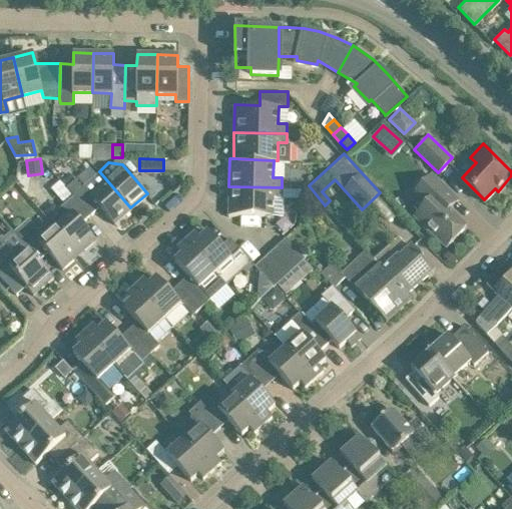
[(130,207),(99,171),(82,186),(88,193),(99,205),(114,222),(130,207)]
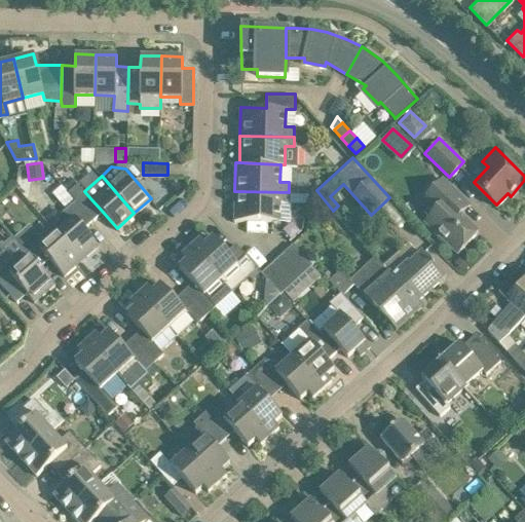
[(424,220),(457,252),(478,230),(459,213),(469,203),(442,178),(422,197),(435,210),(424,220)]
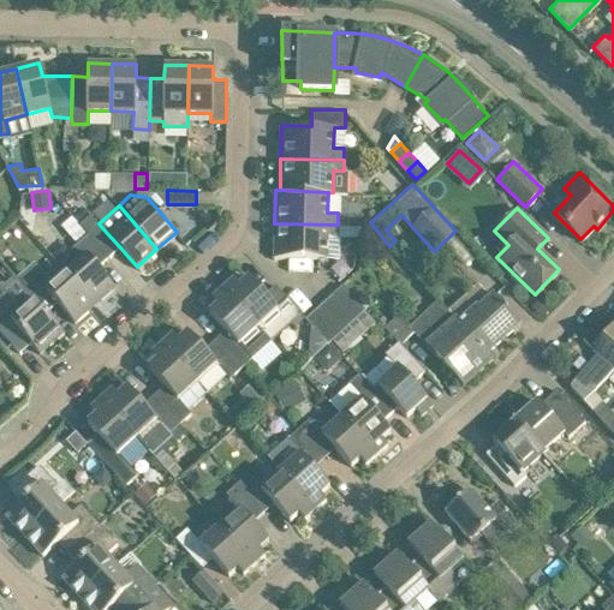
[(88,233),(99,223),(90,213),(79,222),(88,233)]
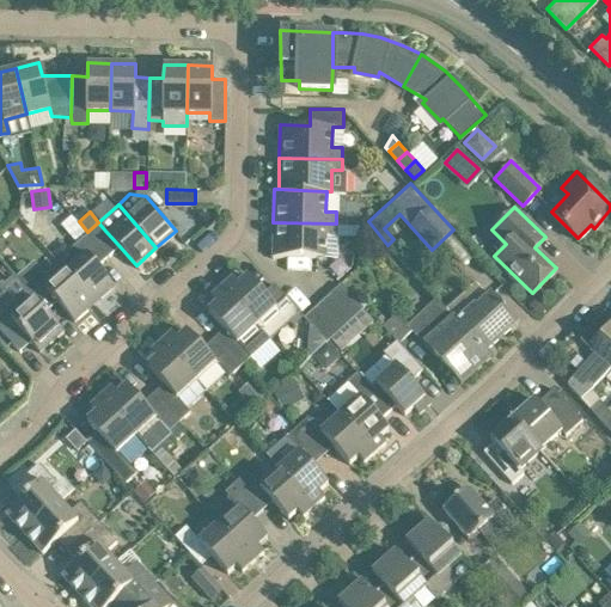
[(98,222),(87,232),(108,255),(118,245),(105,231),(98,222)]
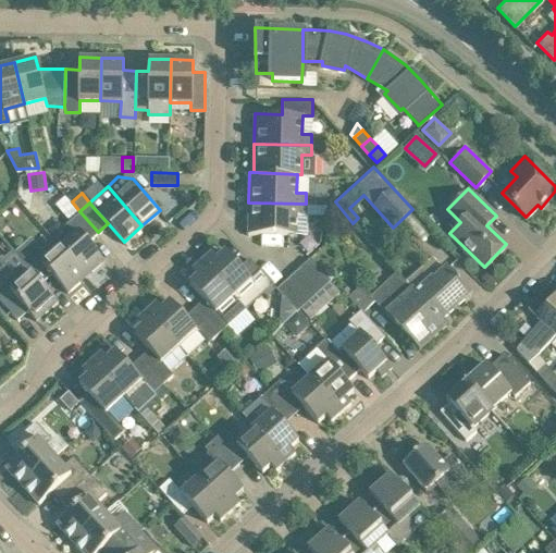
[(306,204),(248,203),(248,232),(296,233),(296,213),(306,213),(306,204)]
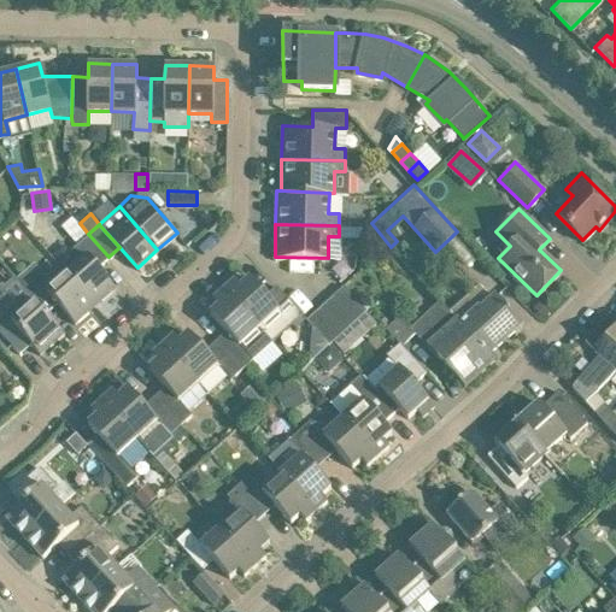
[(80,260),(66,271),(95,304),(115,287),(98,266),(109,257),(88,234),(70,249),(80,260)]
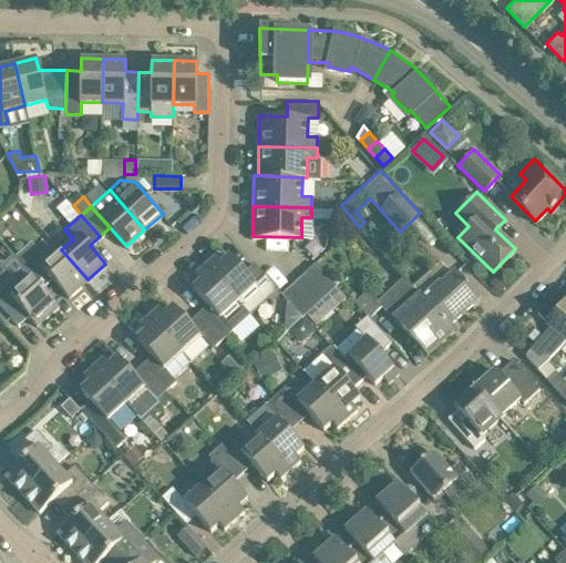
[(23,265),(32,275),(42,287),(52,278),(69,296),(88,279),(61,249),(49,260),(40,251),(23,265)]
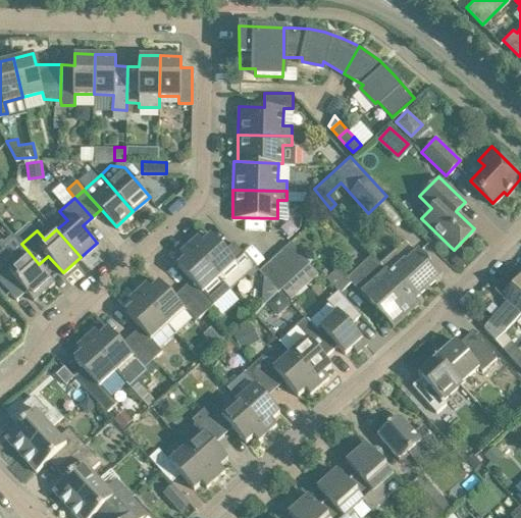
[(198,235),(189,243),(218,275),(229,288),(255,264),(233,240),(224,249),(211,234),(203,241),(198,235)]
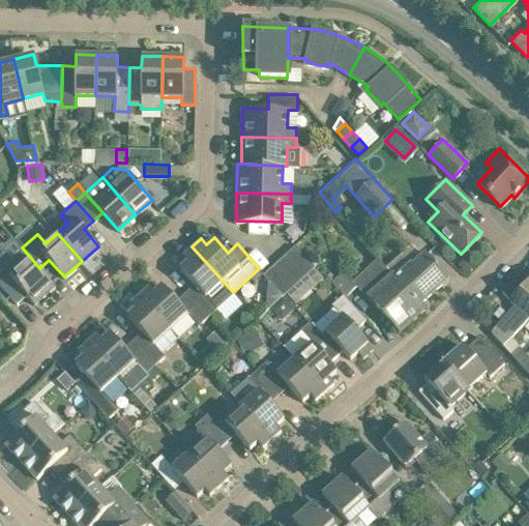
[(392,273),(419,302),(447,278),(425,254),(423,256),(411,242),(385,266),(392,273)]
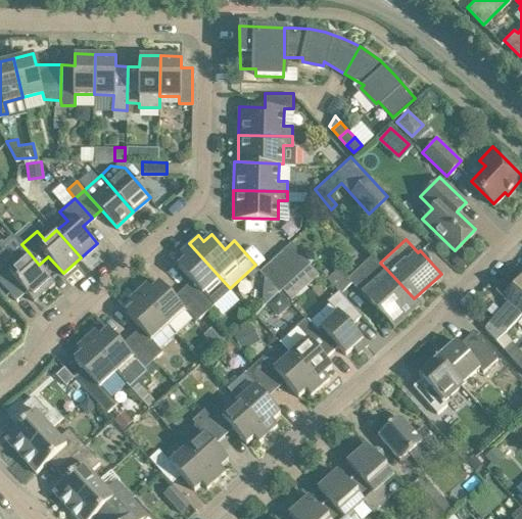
[(305,256),(291,240),(280,250),(299,272),(302,269),(311,262),(310,261),(305,256)]
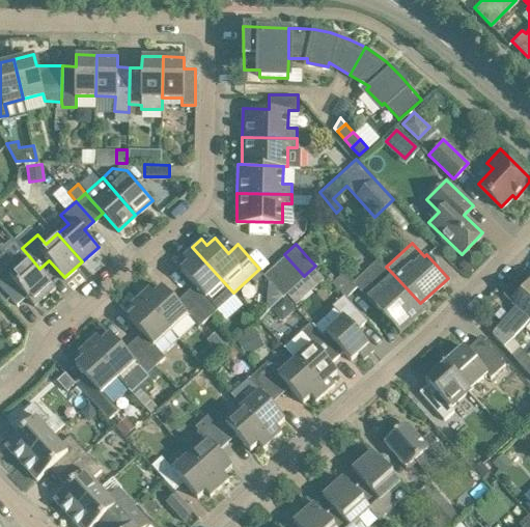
[(222,280),(192,247),(183,255),(188,261),(180,269),(194,283),(185,292),(207,316),(228,298),(233,293),(222,280)]
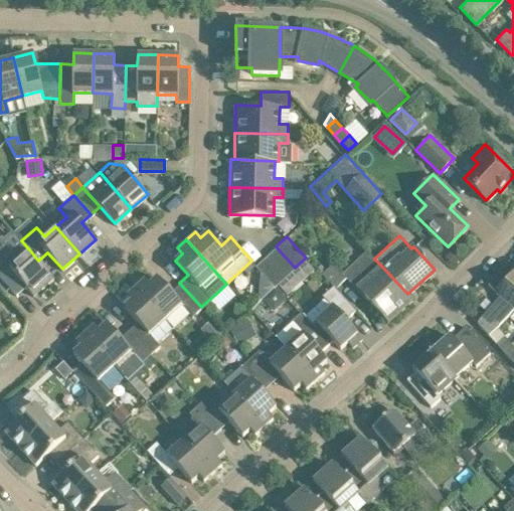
[(276,246),(266,257),(285,277),(287,275),(295,268),(276,246)]
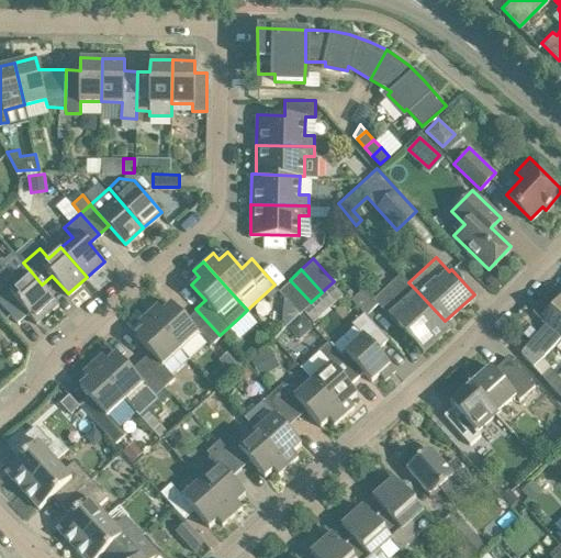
[(328,276),(333,280),(338,275),(335,270),(328,276)]
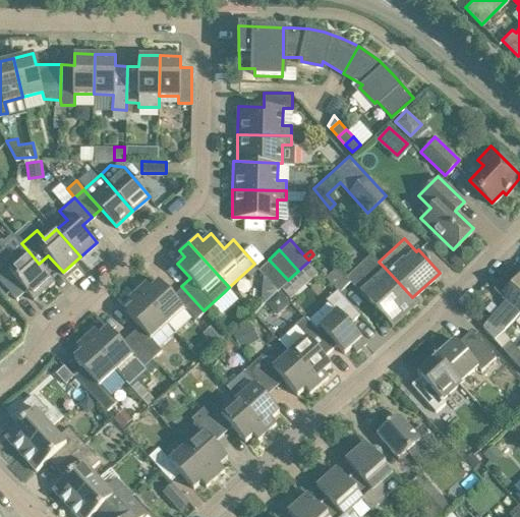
[(39,264),(30,252),(17,264),(10,255),(0,264),(0,277),(9,289),(19,281),(34,298),(54,280),(39,264)]
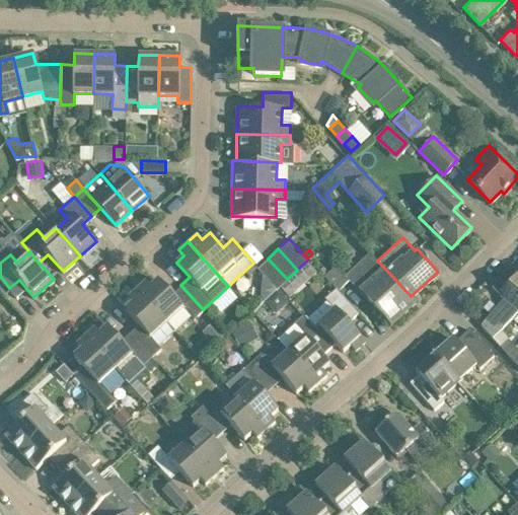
[(390,323),(415,301),(384,268),(377,261),(370,251),(344,275),(335,265),(324,274),(338,289),(350,278),(360,289),(360,290),(390,323)]
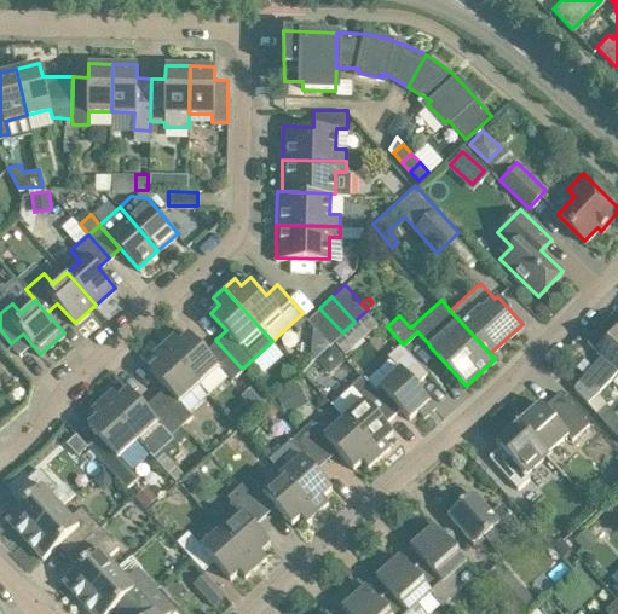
[(342,332),(319,308),(307,318),(330,343),(331,342),(334,340),(339,336),(342,332)]
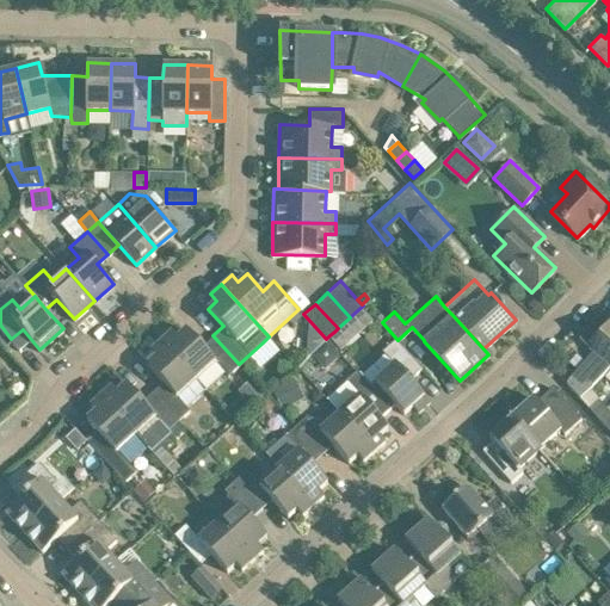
[(590,385),(609,365),(609,364),(609,314),(604,309),(579,338),(590,346),(590,347),(593,351),(566,381),(580,396),(590,385)]
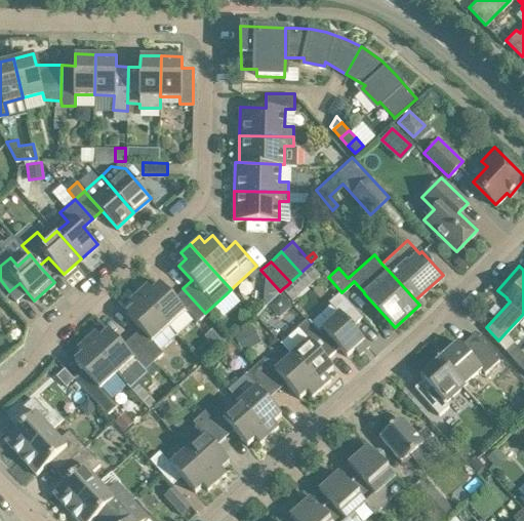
[(287,285),(283,288),(292,298),(301,290),(292,280),(290,282),(287,285)]
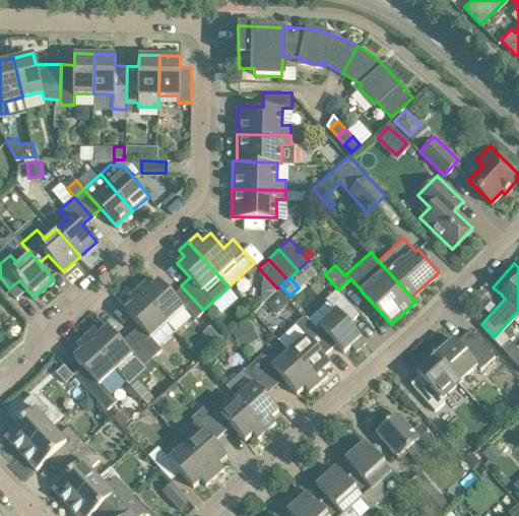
[(137,288),(153,308),(167,321),(175,330),(191,315),(194,319),(203,310),(181,285),(172,294),(158,279),(150,285),(146,280),(137,288)]
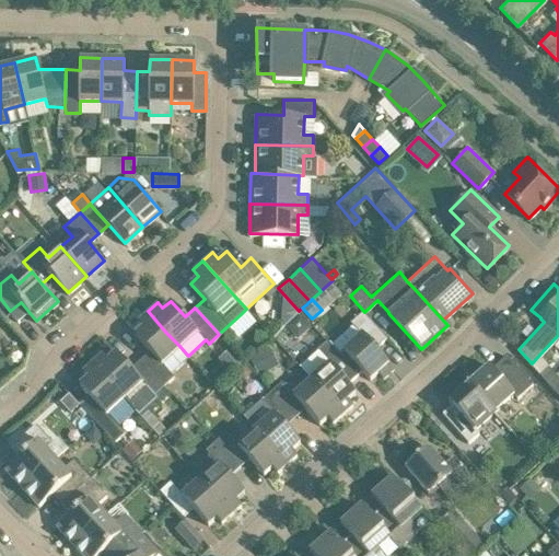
[(353,323),(330,343),(359,374),(363,370),(370,378),(377,370),(383,377),(393,367),(375,347),(386,337),(362,310),(351,321),(353,323)]
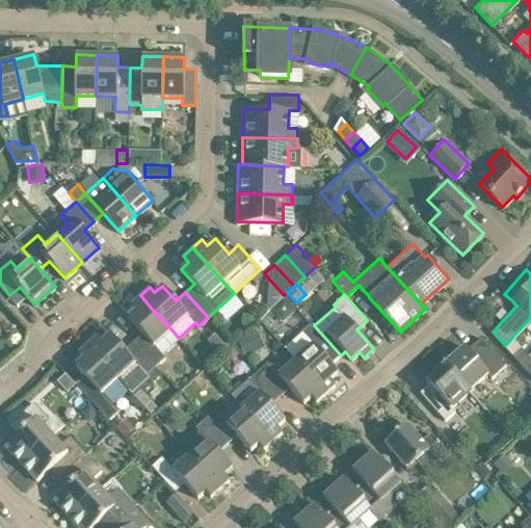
[(141,332),(133,340),(155,365),(164,357),(161,353),(179,338),(170,328),(157,315),(140,295),(131,304),(136,310),(128,317),(141,332)]
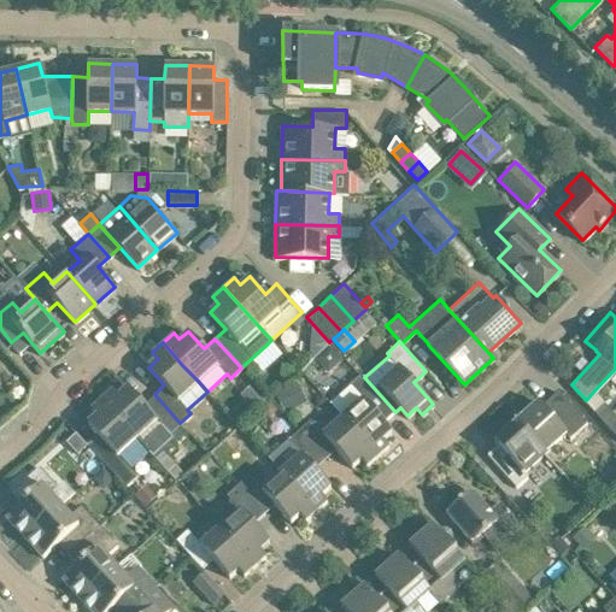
[(342,358),(329,343),(315,357),(327,371),(342,358)]
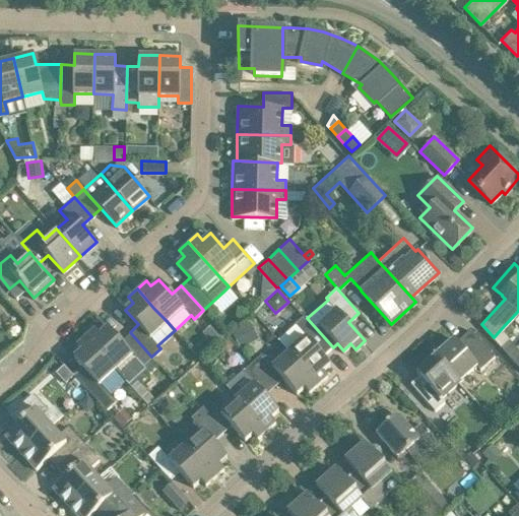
[(277,338),(288,350),(318,383),(327,375),(322,370),(330,363),(324,356),(333,347),(307,318),(304,315),(277,338)]
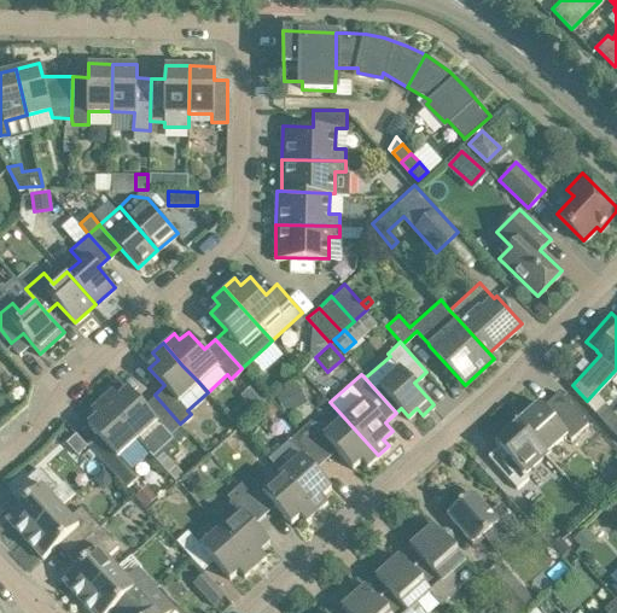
[(308,401),(296,380),(274,392),(285,413),(308,401)]
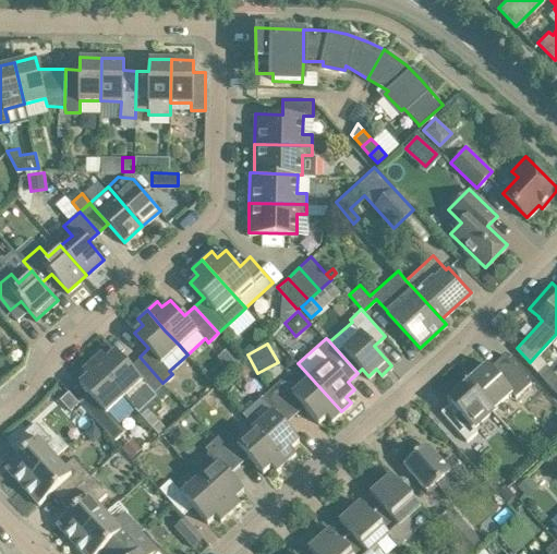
[(228,345),(217,356),(229,369),(241,359),(228,345)]
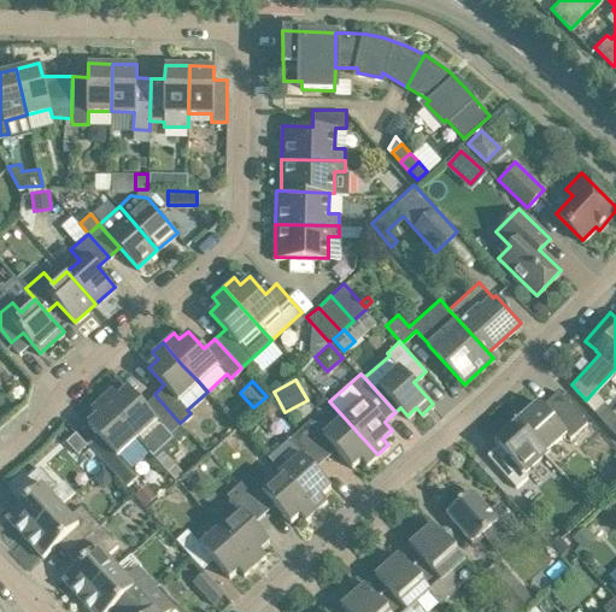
[(112,388),(101,398),(136,436),(148,451),(180,423),(154,394),(144,404),(127,387),(118,394),(112,388)]
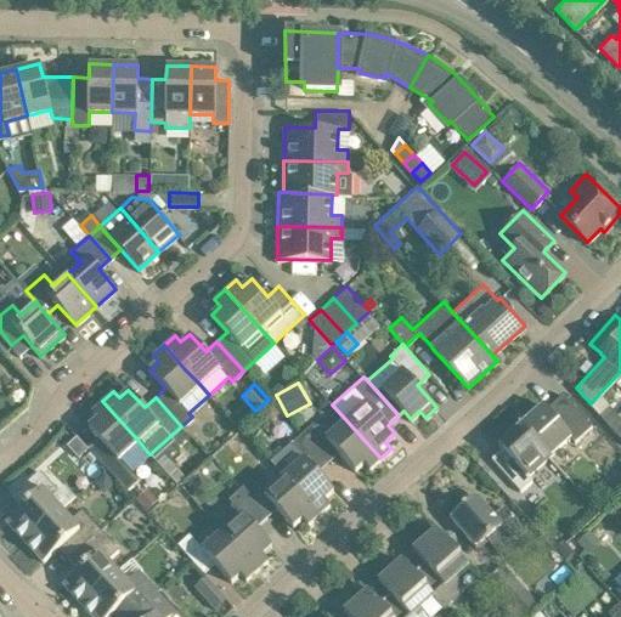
[(542,403),(520,423),(548,454),(570,435),(574,441),(592,425),(563,392),(546,408),(542,403)]
